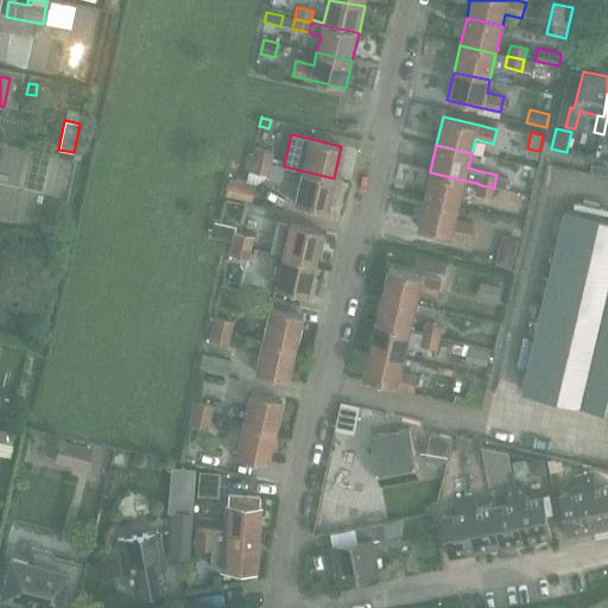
[(253,147),(249,158),(270,163),(273,152),(253,147)]
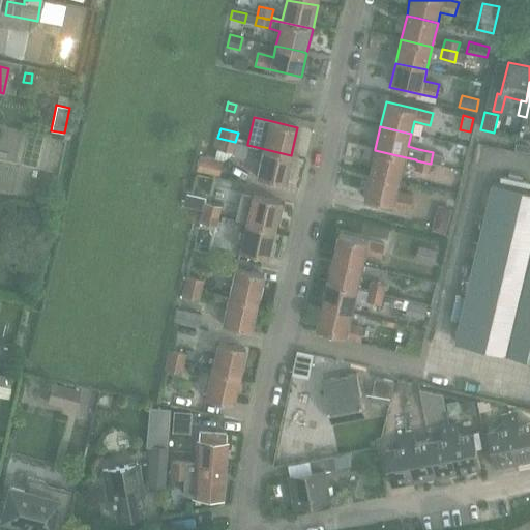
[(233,152),(235,142),(217,138),(215,148),(233,152)]
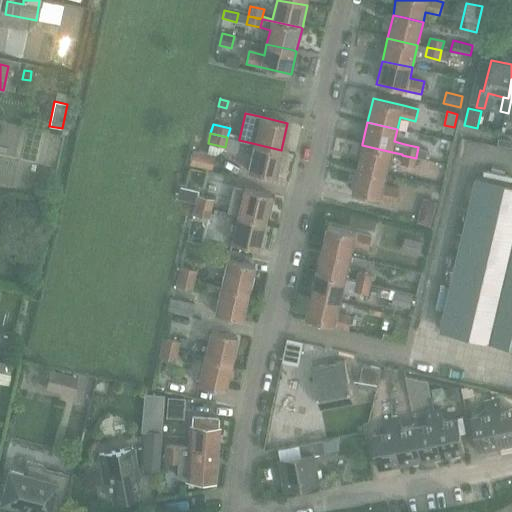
[(252,143),(246,171),(274,177),(281,150),(252,143)]
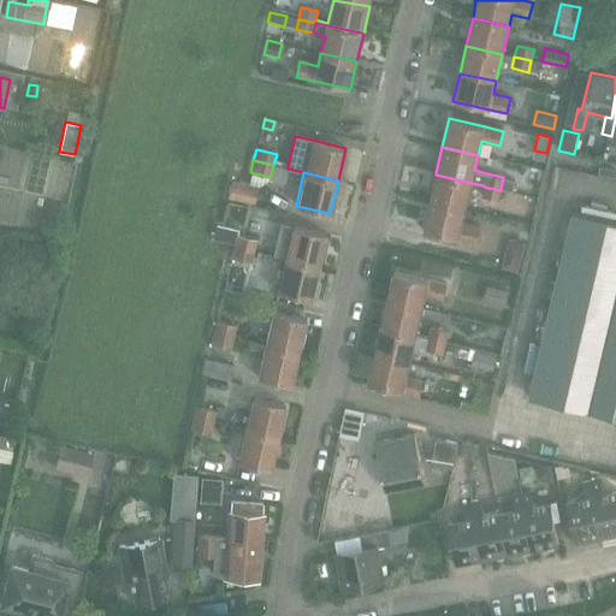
[(480,226),(462,223),(472,183),(436,175),(422,230),(458,237),(477,242),(480,226)]
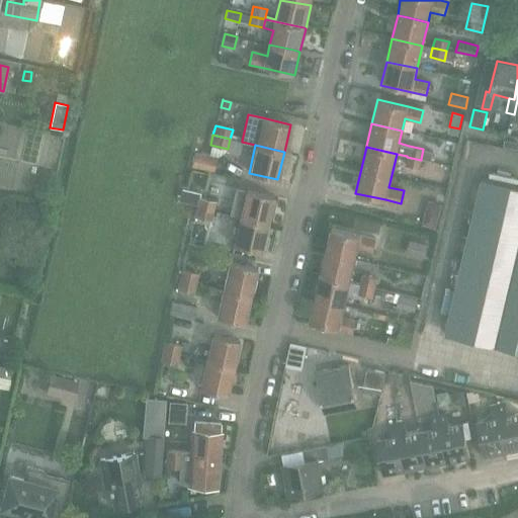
[(423,149),(421,159),(431,161),(433,152),(423,149)]
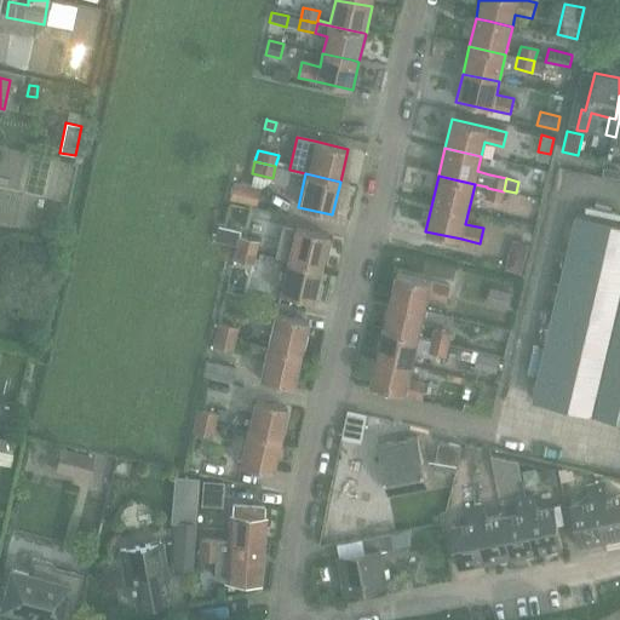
[(228,199),(256,206),(260,188),(231,182),(228,199)]
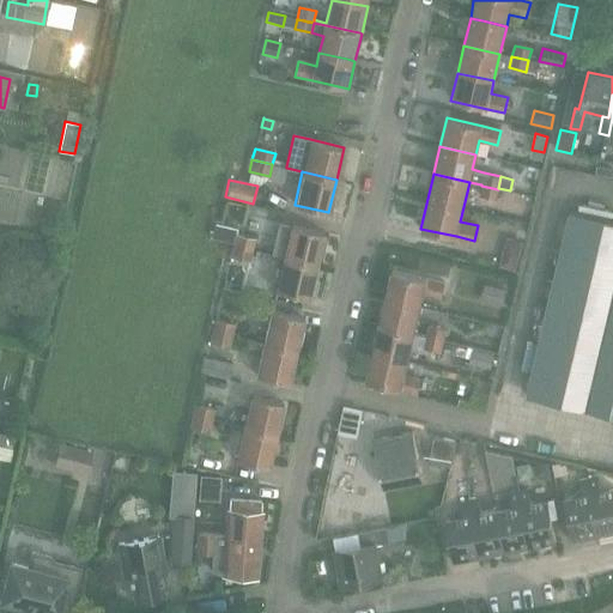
[(496,199),(498,189),(481,186),(479,195),(496,199)]
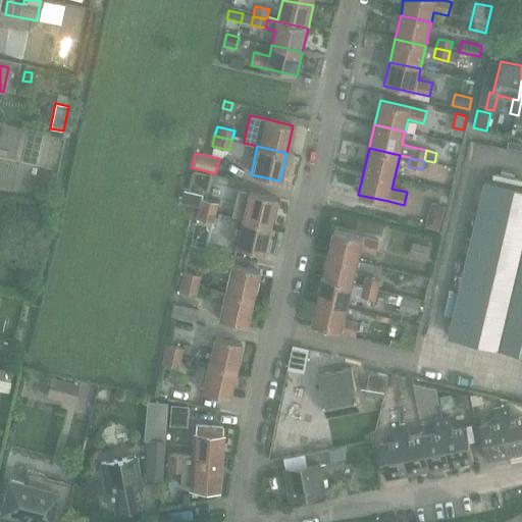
[(521,189),(483,179),(448,336),(521,354),(521,189)]
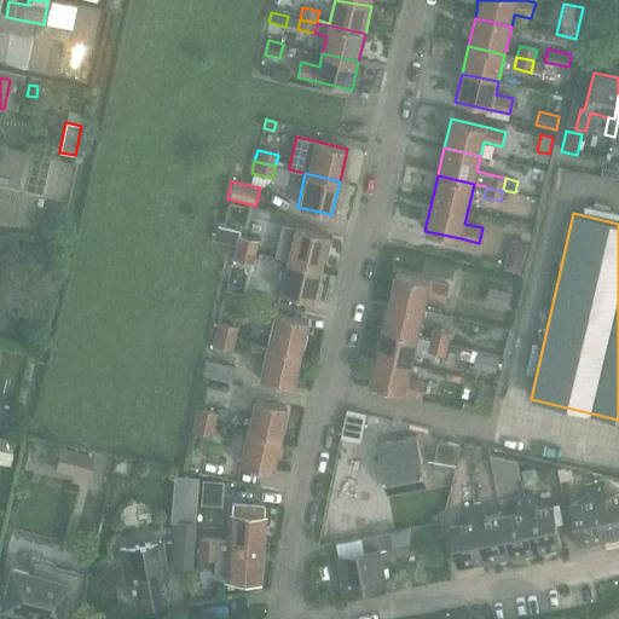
[(284,260),(317,266),(319,267),(327,235),(293,226),(293,227),(281,225),(273,258),(284,260)]
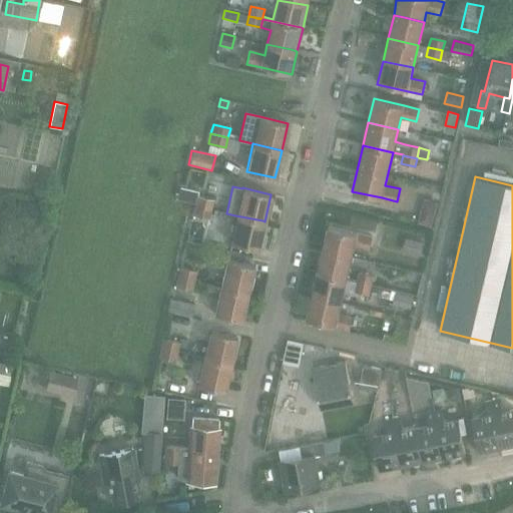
[(180,187),(176,200),(178,200),(192,203),(194,204),(197,195),(196,195),(197,191),(181,187),(180,187)]
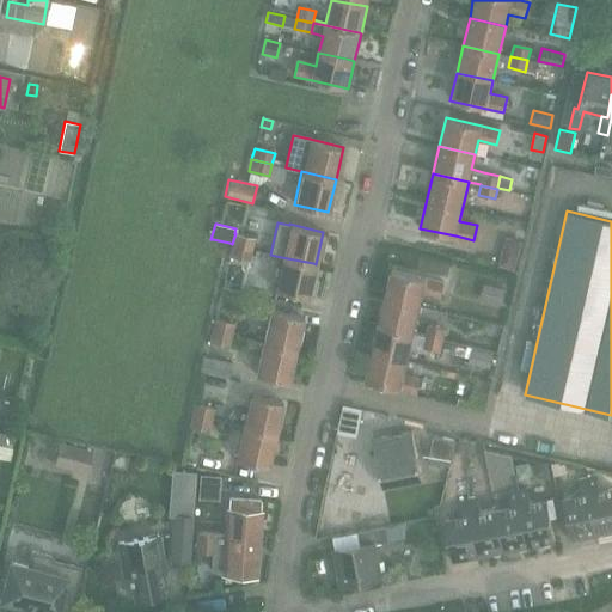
[(236,233),(232,244),(251,249),(255,238),(237,233),(236,233)]
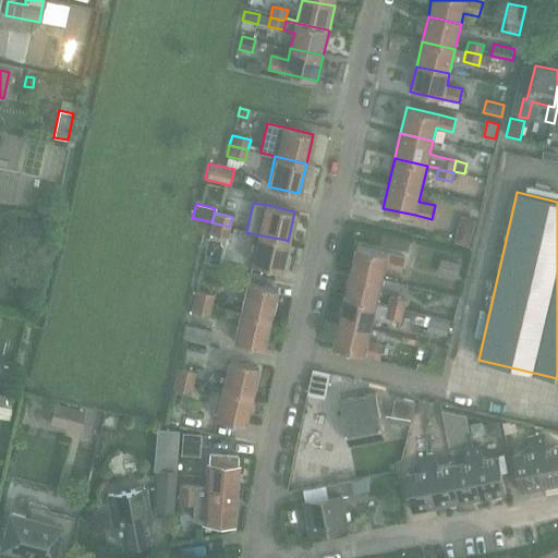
[(211,223),(209,233),(210,233),(227,238),(229,227),(211,222),(211,223)]
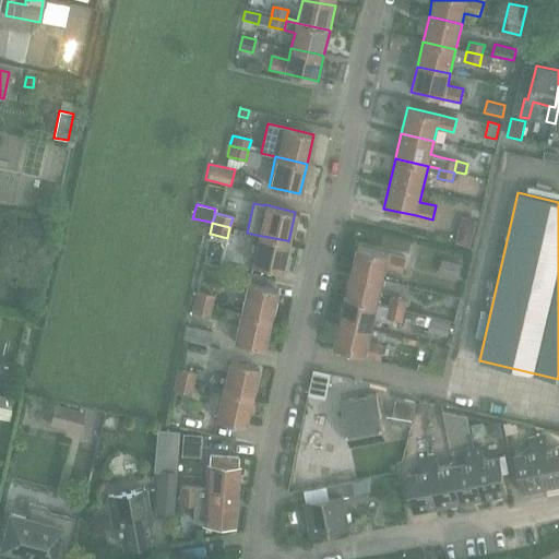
[(459,229),(455,242),(470,246),(473,234),(459,229)]
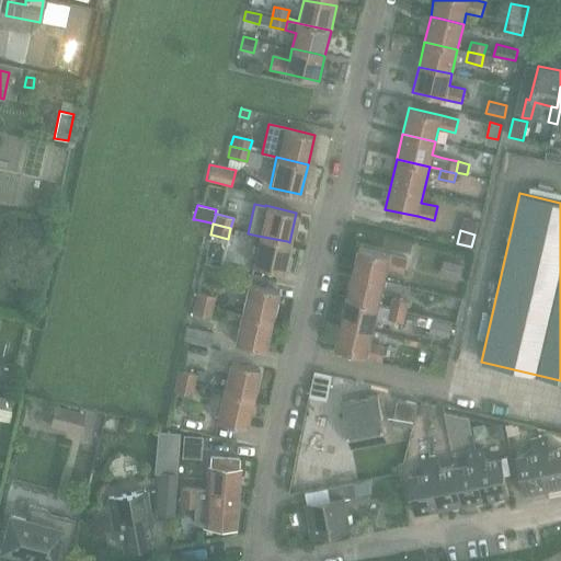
[(282,272),(289,242),(287,241),(258,236),(251,265),(282,272)]
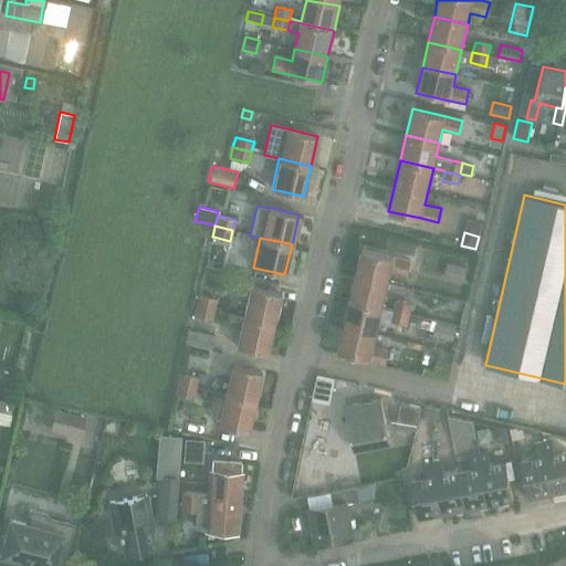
[(360,250),(355,275),(388,282),(390,271),(407,275),(410,260),(394,258),(360,250)]
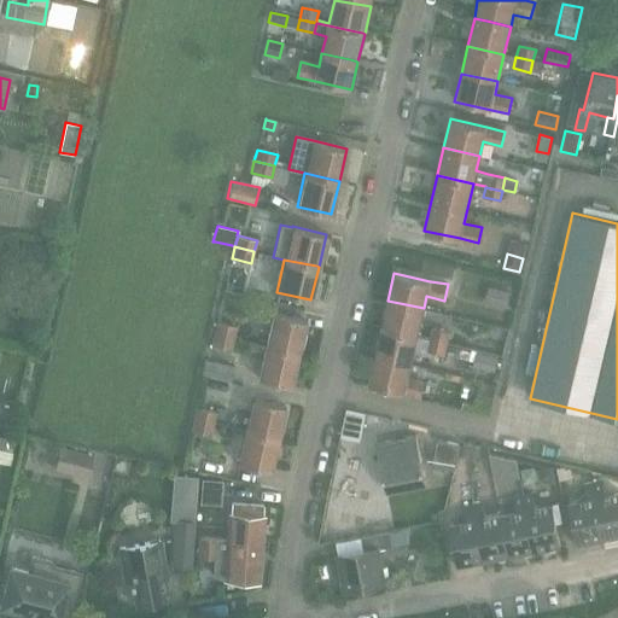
[(488,286),(484,302),(506,307),(509,291),(488,286)]
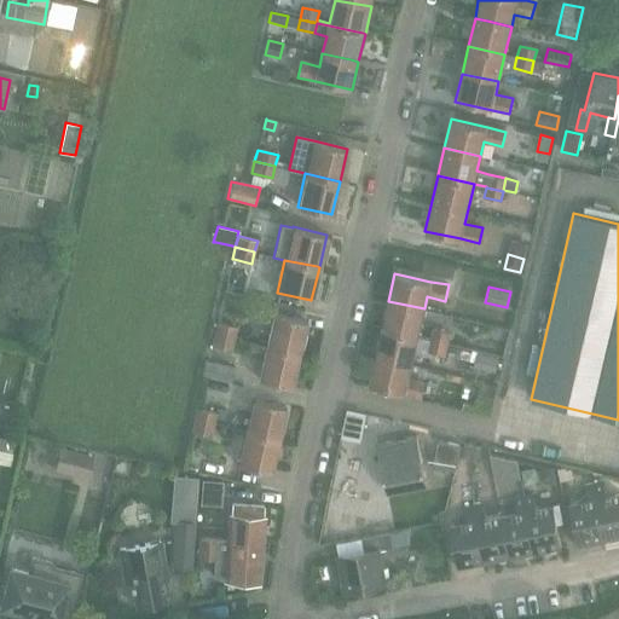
[(388,301),(382,329),(417,336),(424,308),(388,301)]
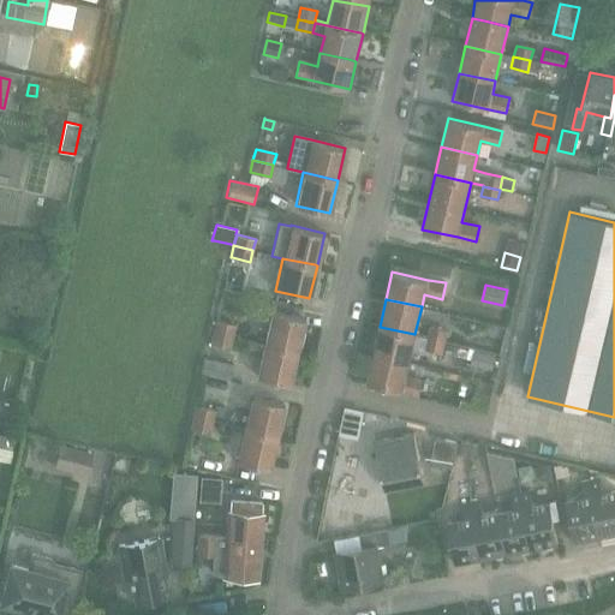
[(270,311),(263,344),(297,352),(305,318),(270,311)]
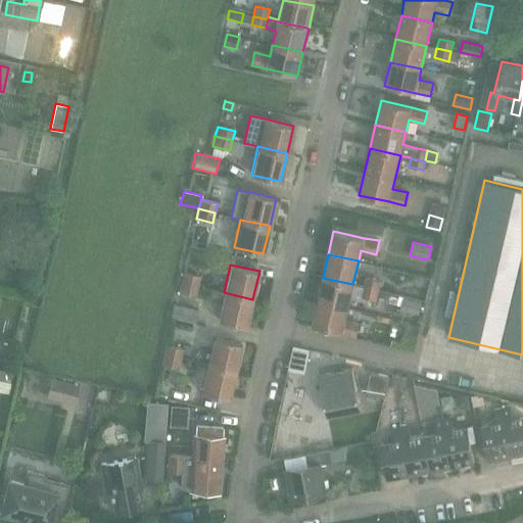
[(183,272),(181,282),(198,285),(200,276),(183,272)]
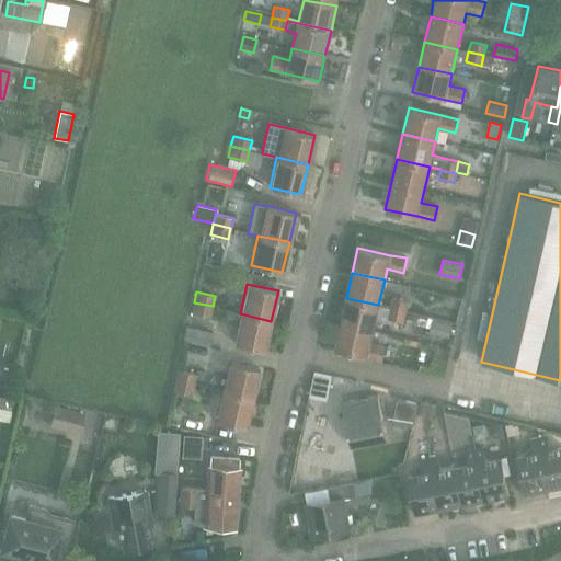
[(346,298),(340,323),(341,323),(373,330),(378,305),(346,298)]
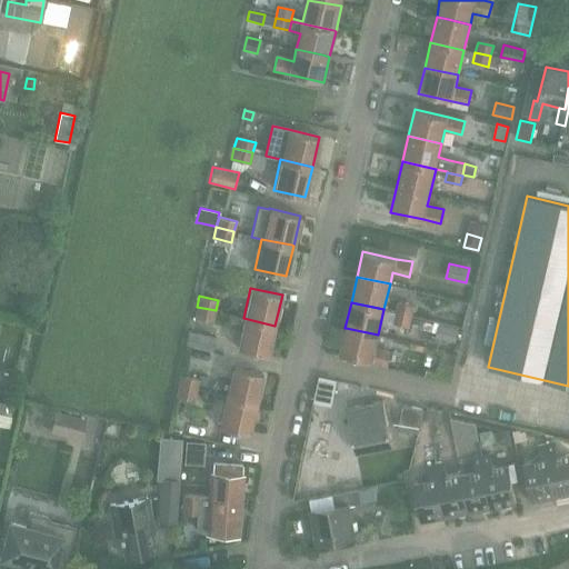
[(398,302),(396,312),(398,312),(401,312),(411,315),(413,306),(398,302)]
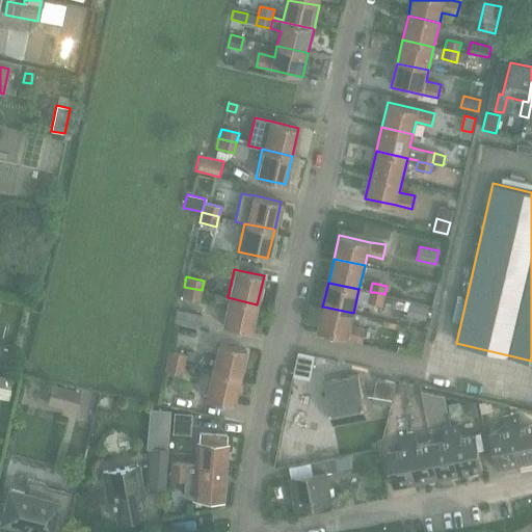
[(184,287),(182,297),(200,301),(202,290),(184,287)]
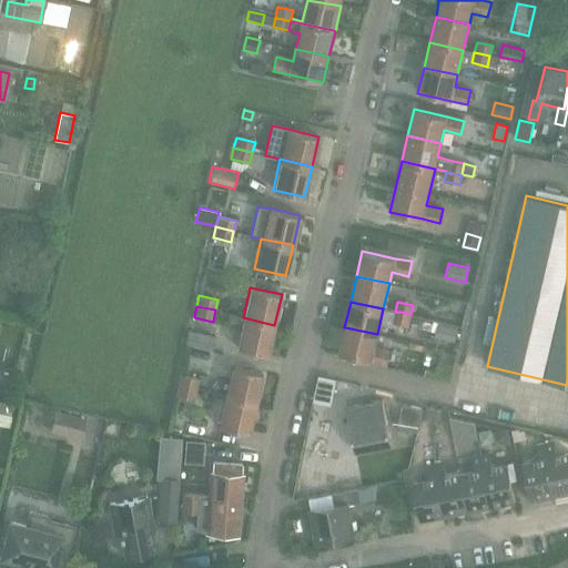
[(395,312),(392,323),(407,326),(409,318),(411,314),(401,312),(397,312),(395,312)]
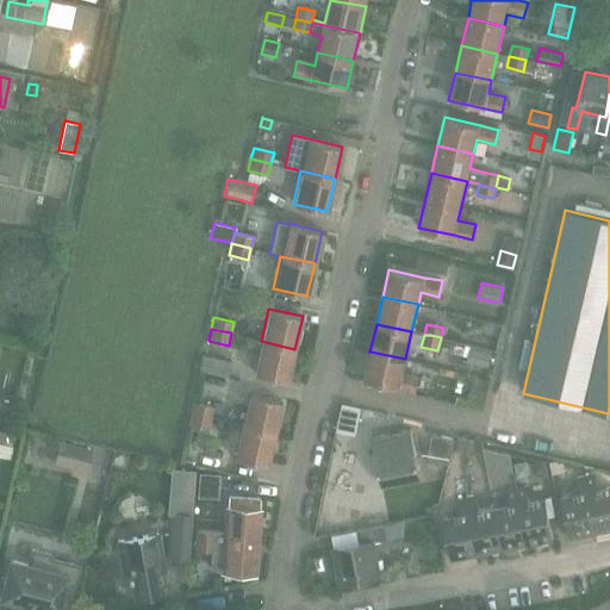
[(287,381),(294,349),(261,341),(253,373),(287,381)]
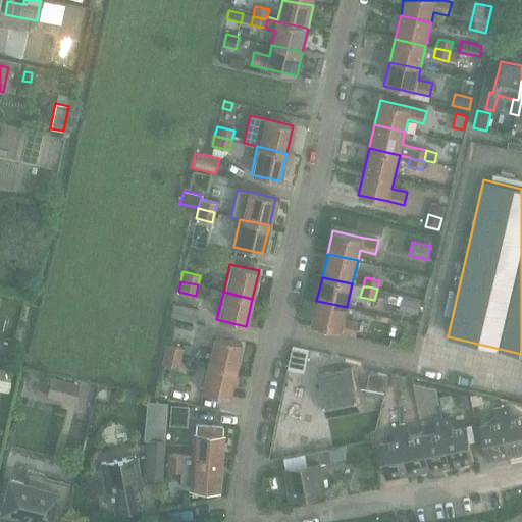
[(397,297),(395,305),(396,305),(396,304),(400,305),(399,310),(417,314),(420,302),(402,297),(402,298),(397,297)]
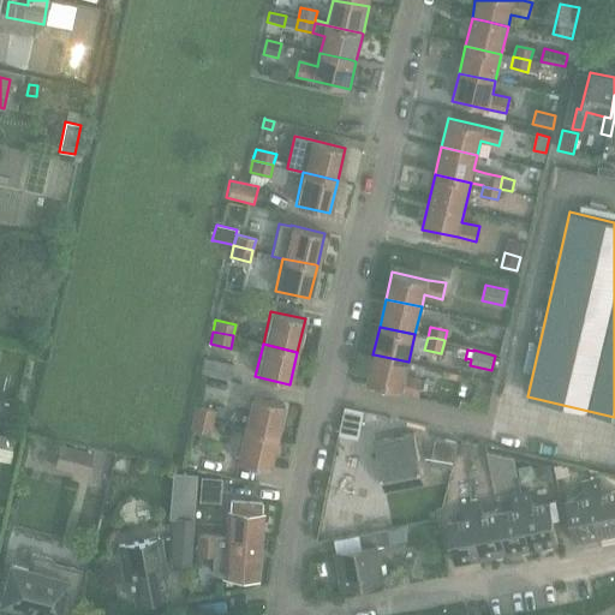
[(405,376),(408,362),(374,354),(372,354),(366,382),(401,390),(419,394),(423,380),(405,376)]
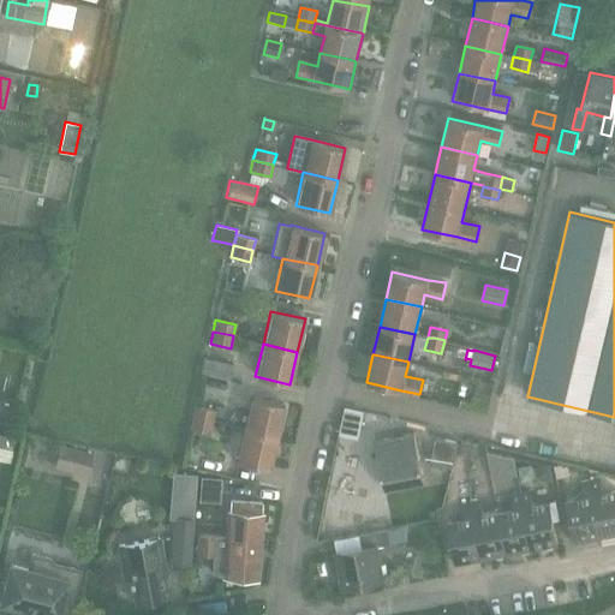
[(202,358),(199,375),(230,381),(232,365),(202,358)]
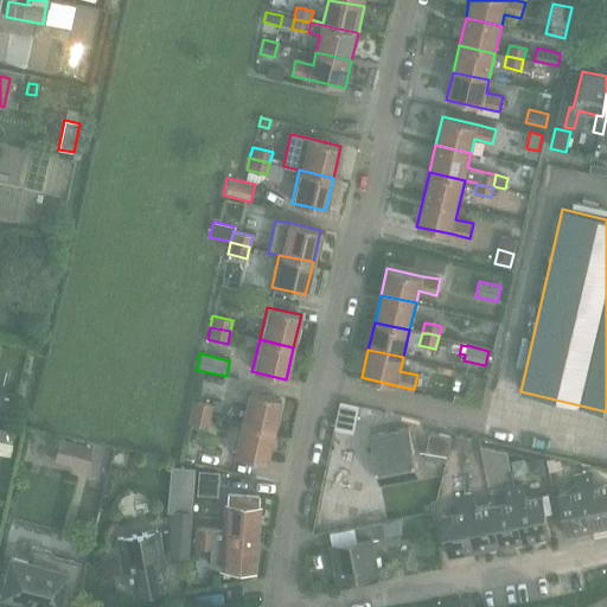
[(457,385),(472,389),(479,390),(483,377),(459,371),(457,385)]
